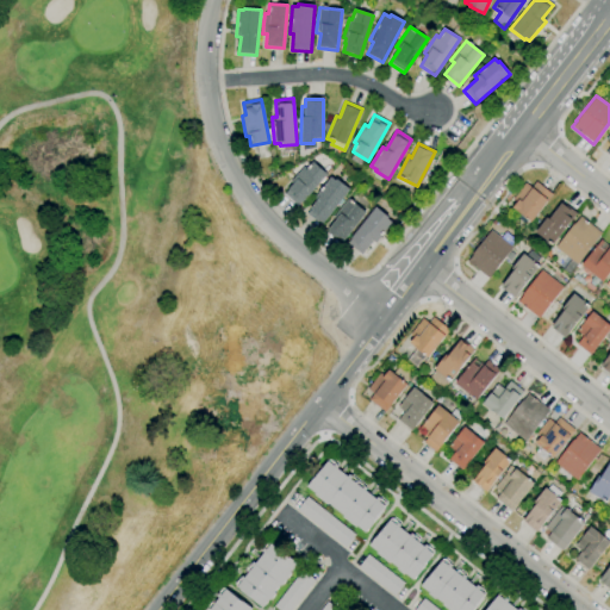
[(297,207),(282,194),(291,186),(288,184),(304,167),(306,169),(312,162),(327,174),(297,207)]
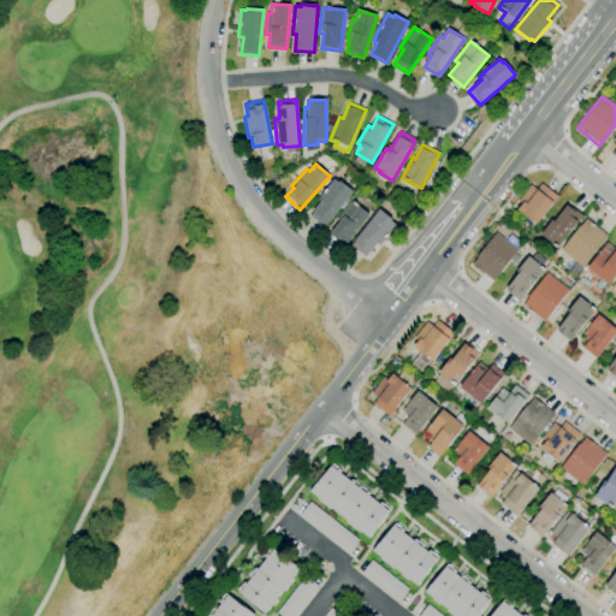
[(323,227),(309,217),(319,205),(315,201),(335,178),(339,182),(339,181),(351,191),(323,227)]
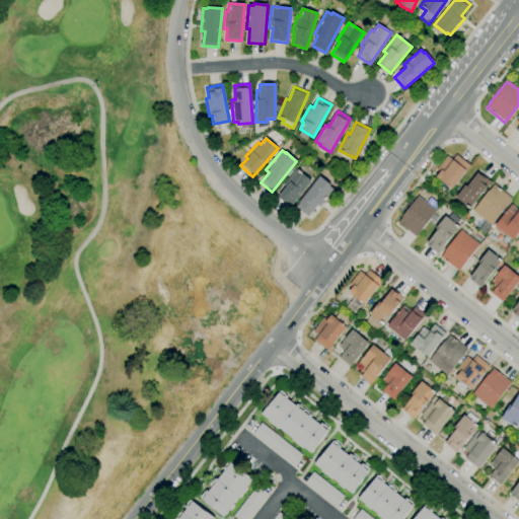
[(451,189),(435,176),(439,171),(436,169),(447,155),(452,159),(455,155),(469,165),(451,189)]
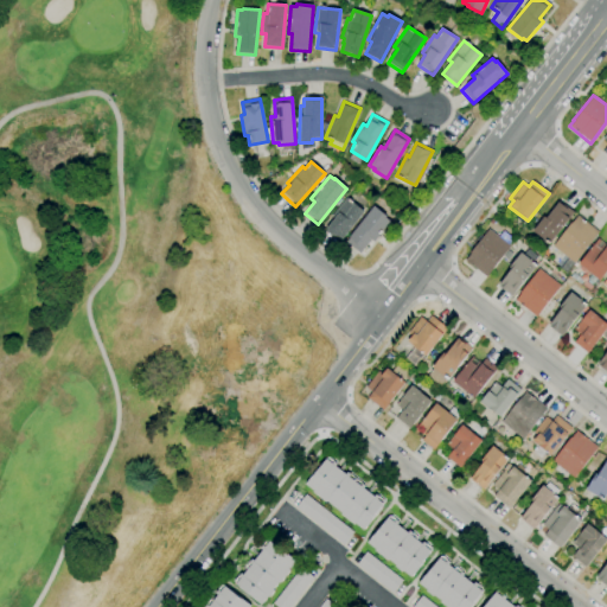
[(338,243),(324,231),(334,219),(331,216),(346,197),(364,211),(338,243)]
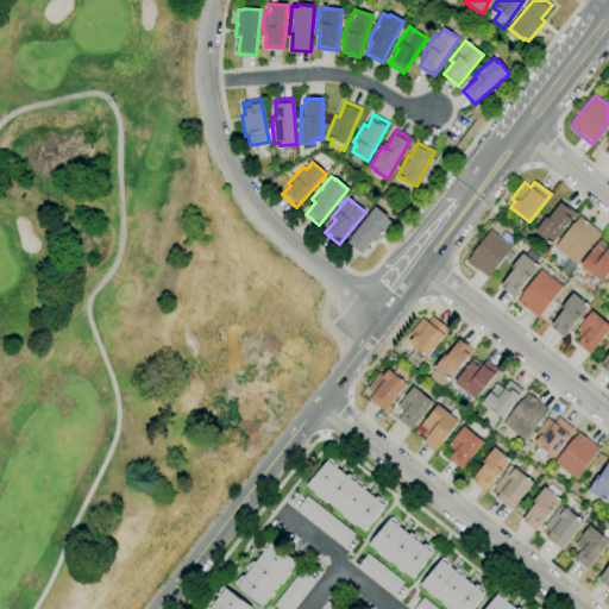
[(550,245),(533,232),(545,217),(547,219),(560,203),(564,206),(565,205),(576,213),(550,245)]
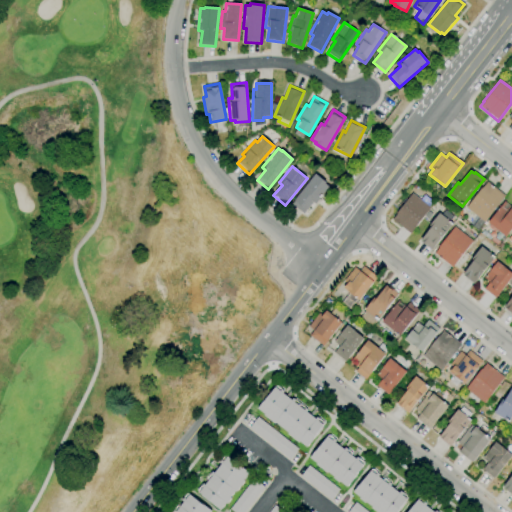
[(303,213),(291,204),(315,174),(326,183),(324,184),(328,187),(317,201),(315,199),(303,213)]
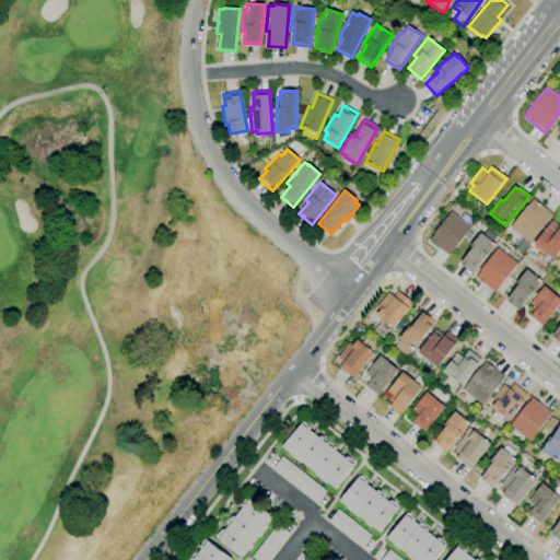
[(529,243),(509,228),(526,205),(527,206),(533,199),(551,214),(529,243)]
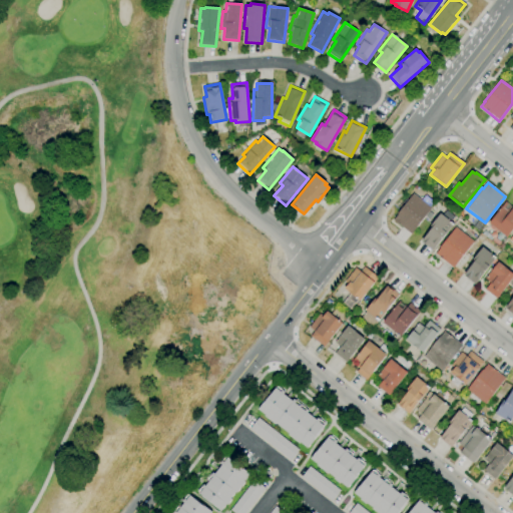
[(411,233),(392,219),(393,218),(394,218),(398,214),(397,213),(413,193),(431,208),(411,233)]
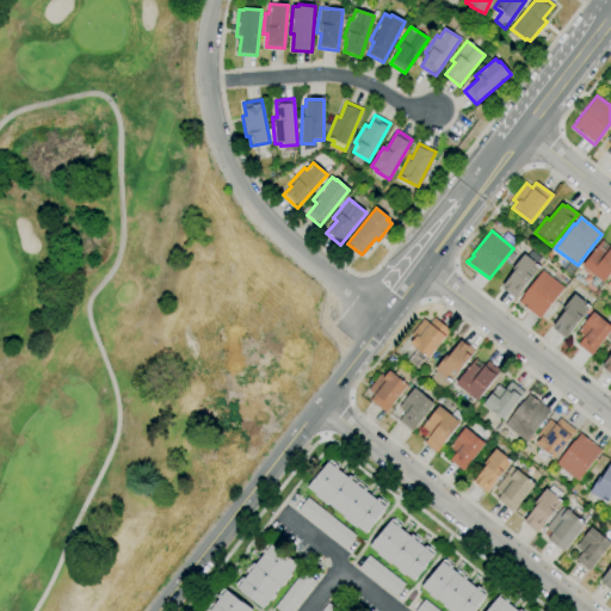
[(610,272),(603,283),(581,266),(602,241),(610,247),(610,246),(610,272)]
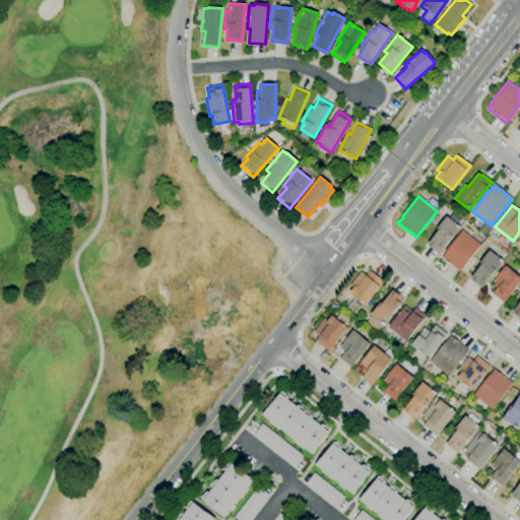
[(438,254),(427,245),(439,231),(436,229),(446,216),(448,218),(452,213),(460,219),(456,224),(459,228),(438,254)]
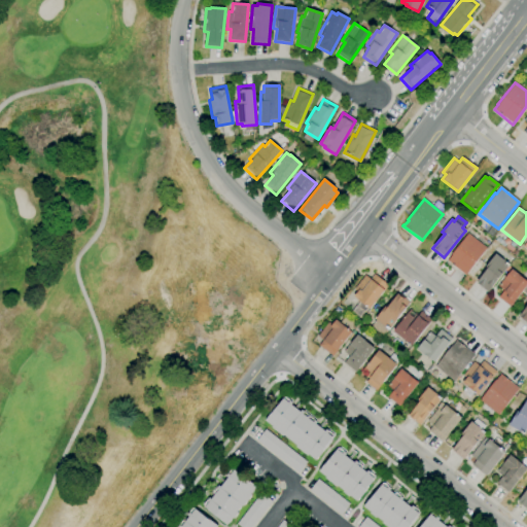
[(465,275),(447,260),(467,234),(486,248),(465,275)]
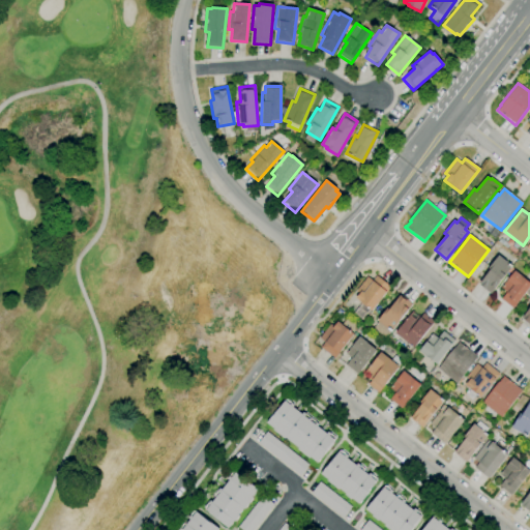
[(490,294),(477,284),(490,269),(488,268),(498,256),(511,266),(490,294)]
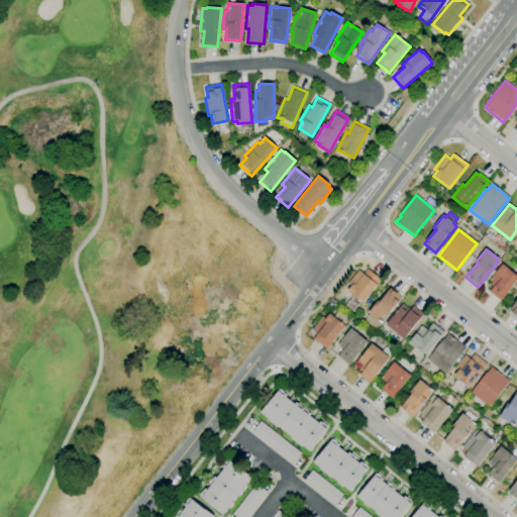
[(516,279),(500,301),(488,292),(494,285),(488,281),(502,264),(516,277),(516,279)]
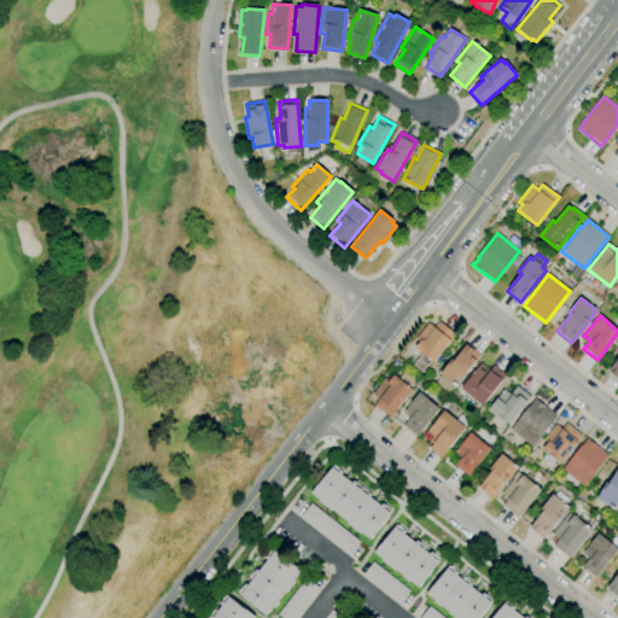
[(433,362),(414,348),(418,343),(414,340),(427,322),(433,327),(438,321),(455,333),(433,362)]
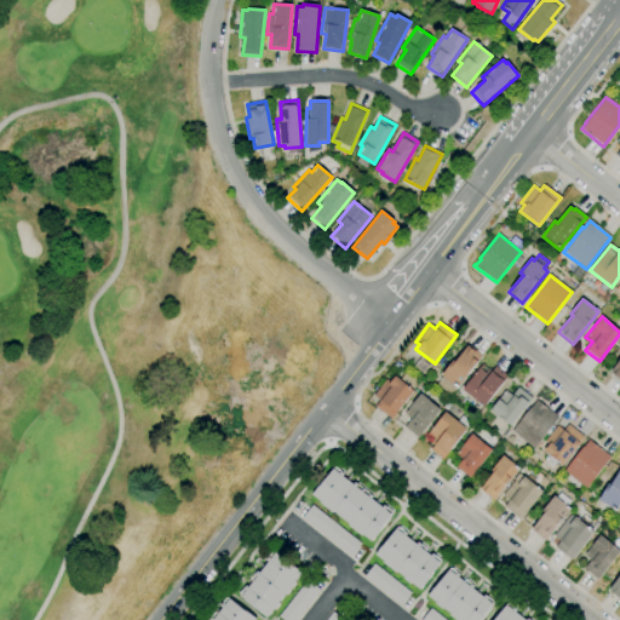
[(448,395),(435,384),(442,377),(441,375),(452,360),(455,362),(469,345),(482,356),(457,389),(455,386),(448,395)]
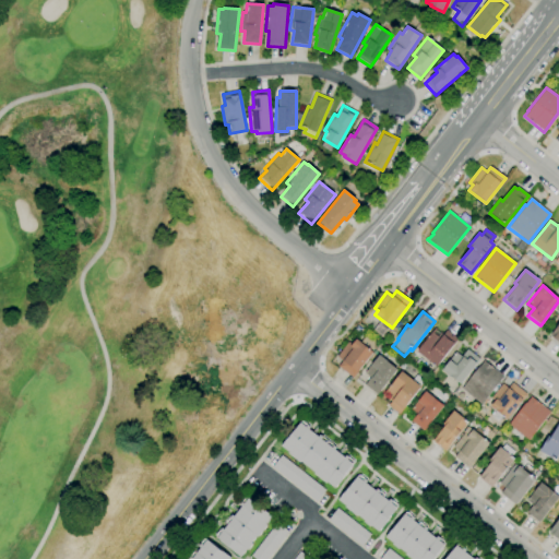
[(558,319),(547,335),(558,344),(558,319)]
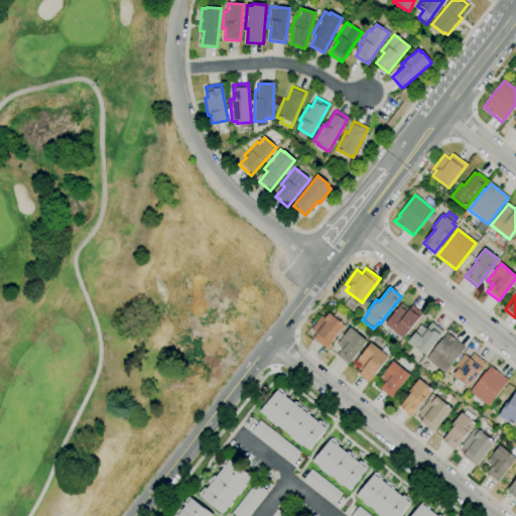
[(402,339),(384,325),(401,302),(409,308),(412,304),(422,312),(402,339)]
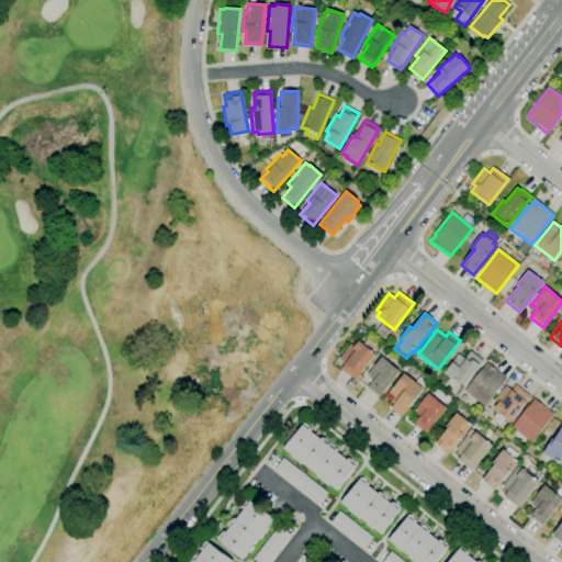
[(355,380),(340,368),(344,362),(338,359),(350,344),(353,347),(358,341),(362,345),(368,337),(379,345),(377,347),(379,348),(377,351),(374,350),(372,352),(374,353),(355,380)]
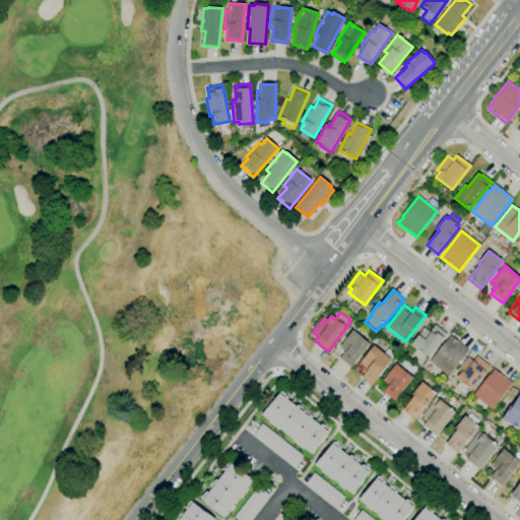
[(428,356),(411,344),(424,328),(429,332),(435,325),(446,333),(428,356)]
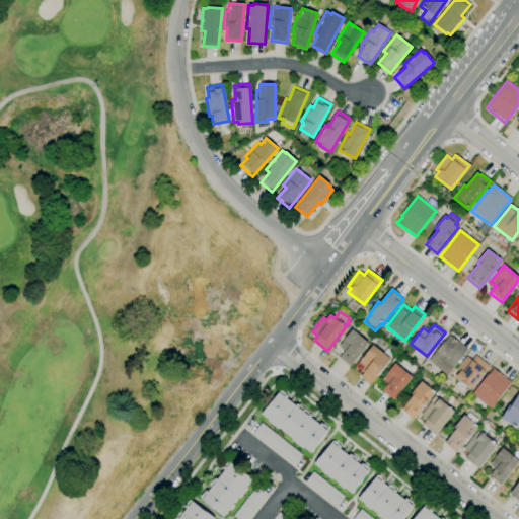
[(350,366),(338,357),(344,350),(338,346),(344,339),(352,329),(368,343),(350,366)]
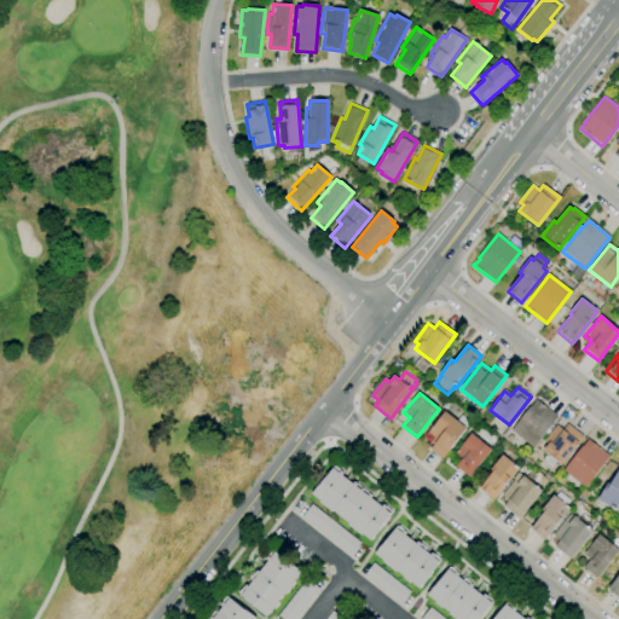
[(533,449),(510,431),(530,406),(531,408),(536,400),(557,417),(533,449)]
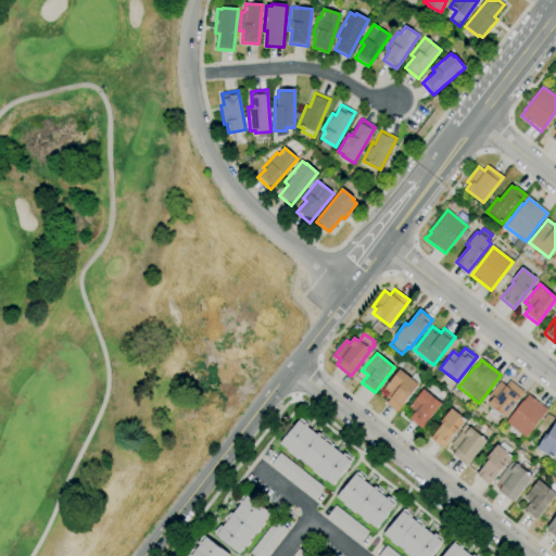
[(396,413),(386,404),(389,400),(381,393),(400,370),(409,378),(414,373),(420,378),(416,383),(418,384),(396,413)]
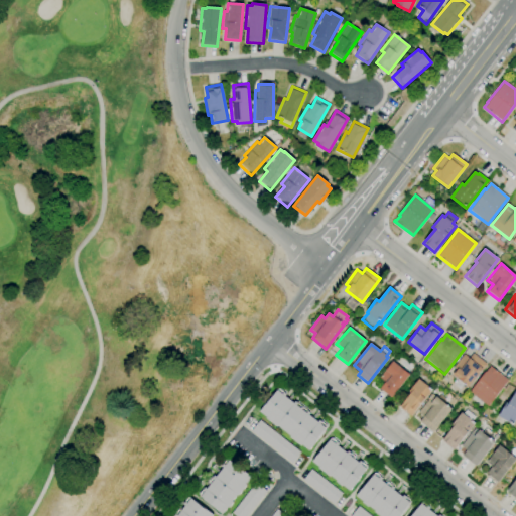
[(468,387),(453,375),(457,370),(453,368),(464,354),(469,359),(473,354),(486,364),(468,387)]
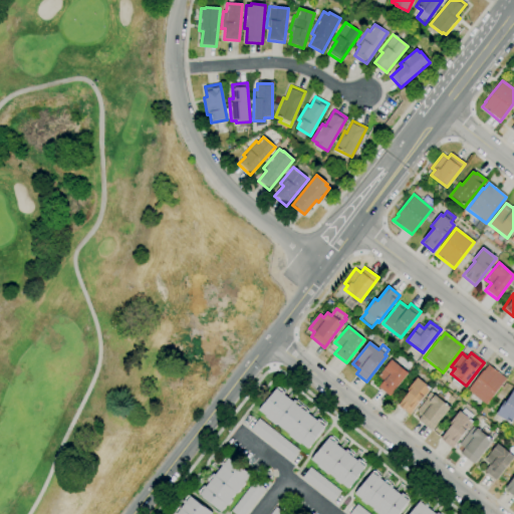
[(389,397),(377,388),(383,380),(377,375),(383,368),(383,369),(391,359),(396,363),(403,355),(413,364),(406,372),(408,373),(389,397)]
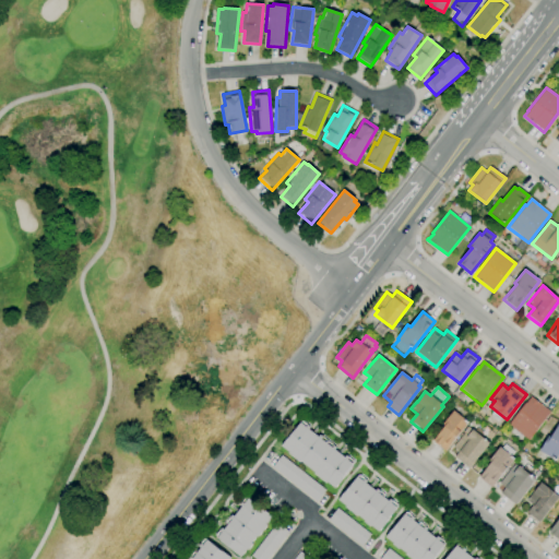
[(528,440),(509,425),(531,396),(550,412),(528,440)]
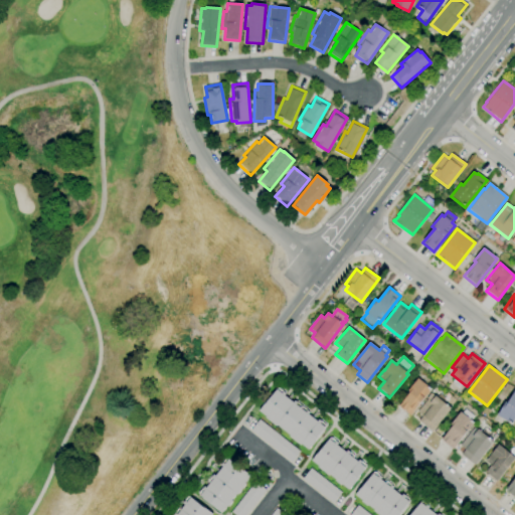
[(409,415),(398,407),(409,392),(407,391),(417,378),(431,388),(409,415)]
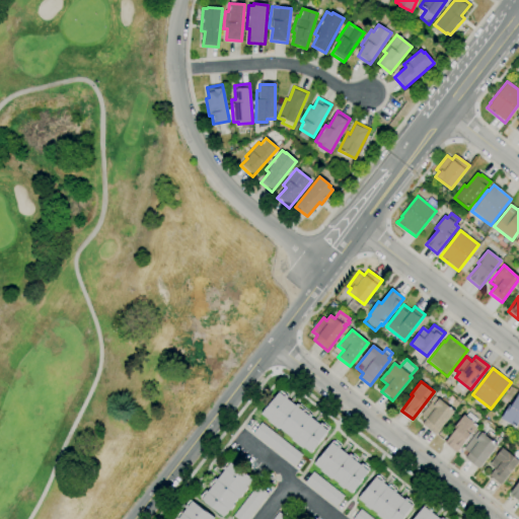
[(310,453),(303,447),(302,449),(291,440),(292,439),(279,429),(278,430),(268,421),(261,416),(279,392),(281,391),(287,396),(286,398),(296,406),(298,403),(311,415),(311,418),(319,425),(320,423),(327,428),(327,430),(310,453)]
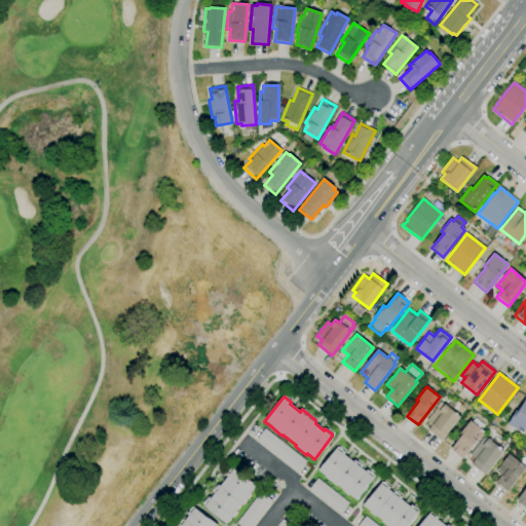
[(525,426),(522,434),(519,431),(520,430),(517,428),(517,429),(508,424),(516,410),(518,412),(525,397),(525,426)]
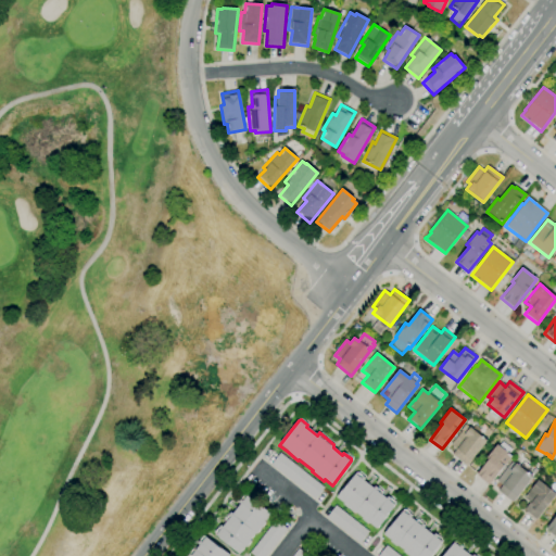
[(467,466),(452,454),(456,449),(451,445),(460,431),(465,433),(469,428),(487,441),(467,466)]
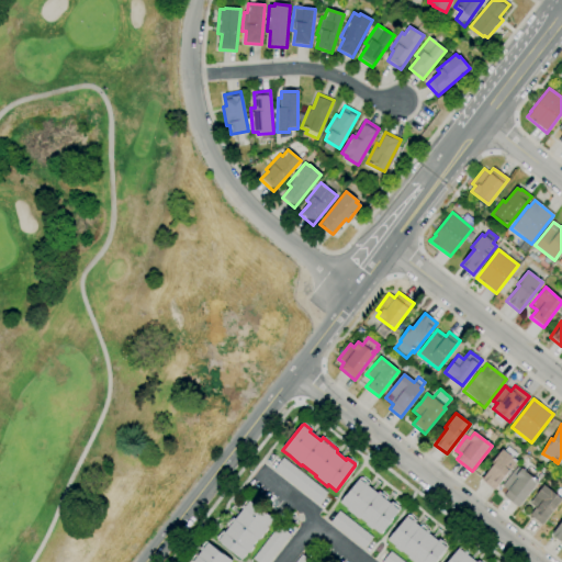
[(493,491),(481,481),(494,464),(492,463),(502,450),(504,451),(507,447),(517,454),(514,459),(516,461),(493,491)]
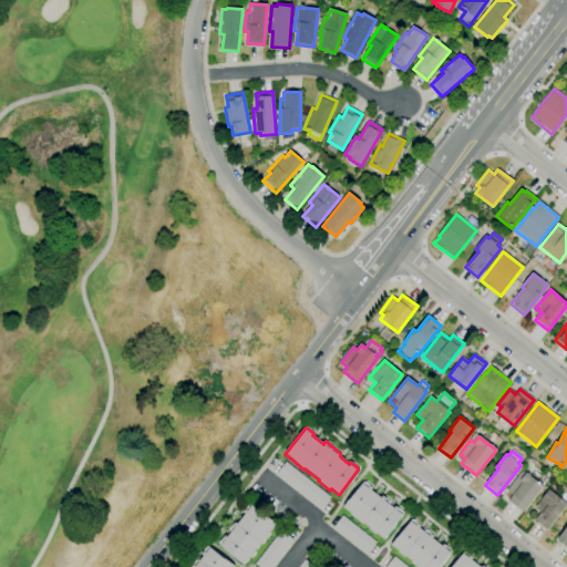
[(320,508),(276,473),(285,462),(329,497),(320,508)]
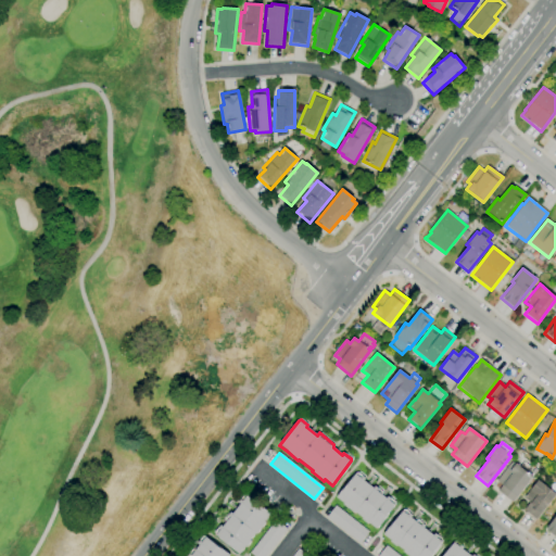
[(512,502),(497,491),(502,485),(496,481),(507,466),(512,469),(516,464),(532,477),(512,502)]
